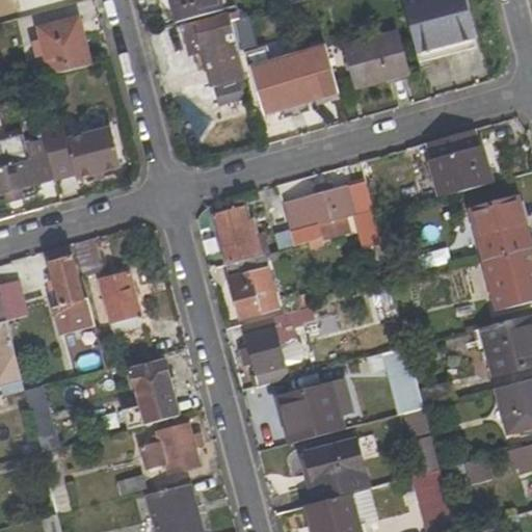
[(154,0),(156,2),(170,11),(167,0),(154,0)]
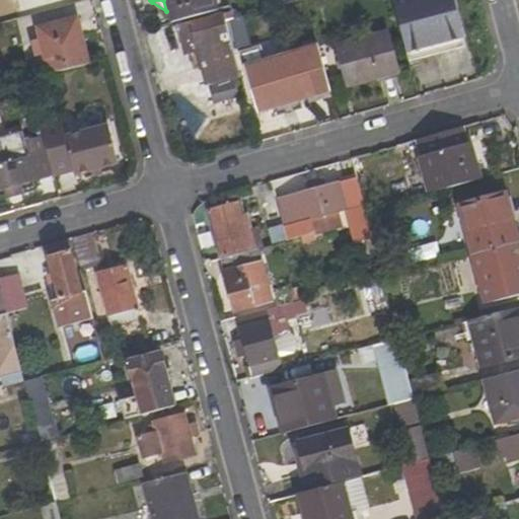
[(163,0),(166,11),(169,21),(220,9),(217,0),(163,0)]
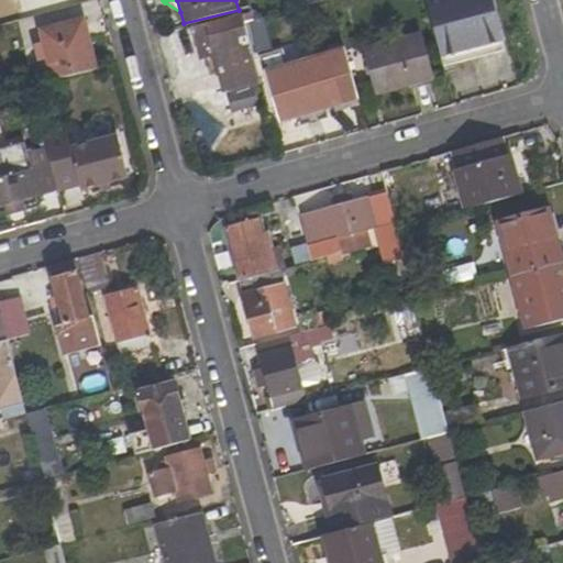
[(488,0),(428,0),(426,1),(442,58),(500,42),(488,0)]
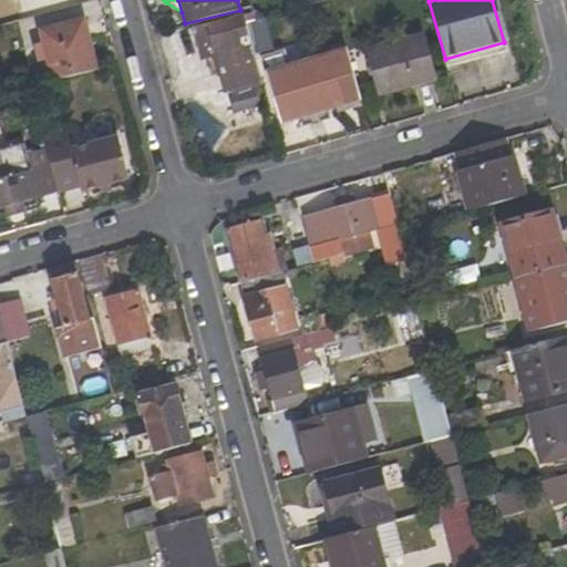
[(216,57),(225,94),(263,85),(247,22),(245,13),(207,24),(216,57)]
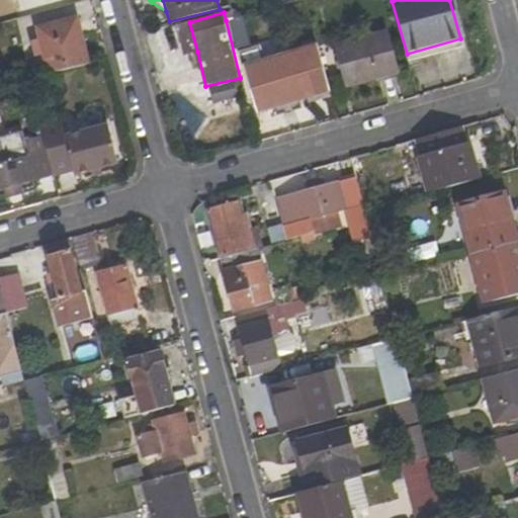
[(34,29),(47,74),(89,63),(78,18),(34,29)]
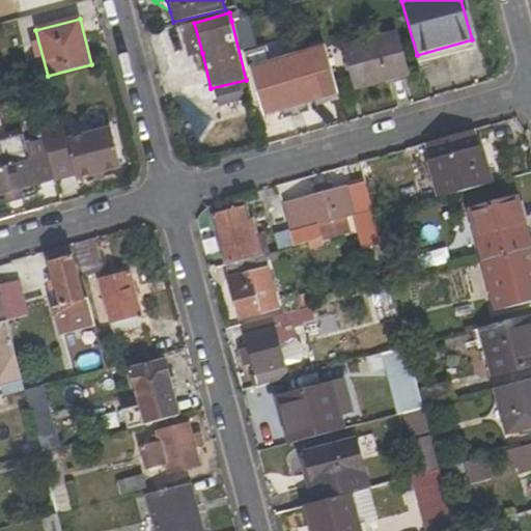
[(182,26),(189,57),(202,53),(194,23),(182,26)]
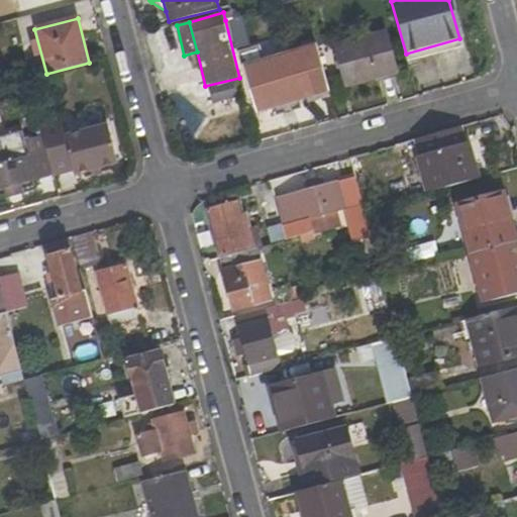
[(335,43),(346,85),(396,72),(386,31),(335,43)]
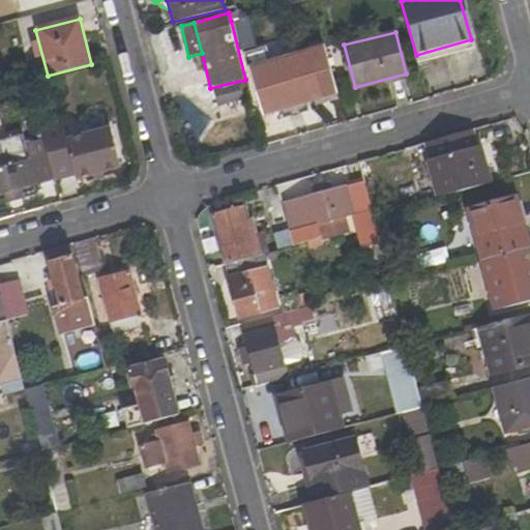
[(259,114),(336,93),(325,48),(266,63),(263,49),(243,53),(259,114)]
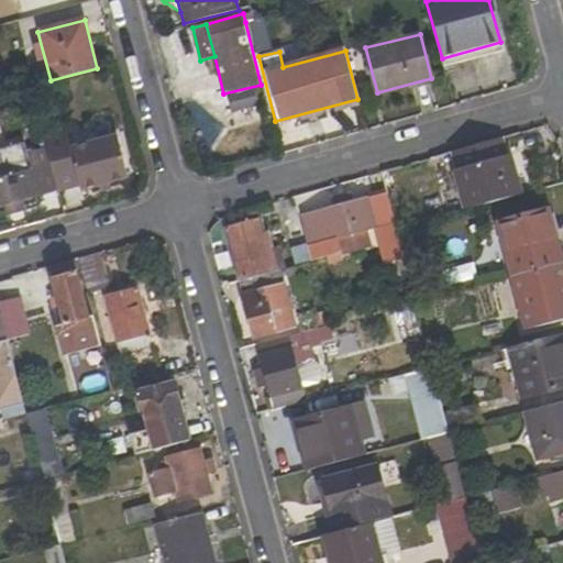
[(42,133),(46,145),(58,192),(77,187),(79,192),(101,186),(113,183),(127,179),(116,138),(70,148),(66,127),(42,133)]
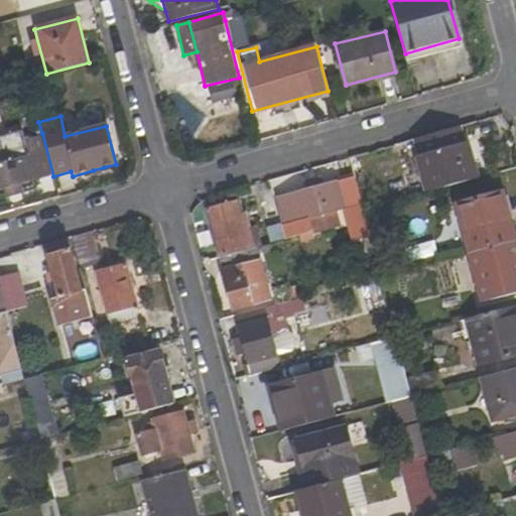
[(469,141),(462,143),(458,127),(416,139),(419,154),(416,156),(425,192),(478,178),(469,141)]
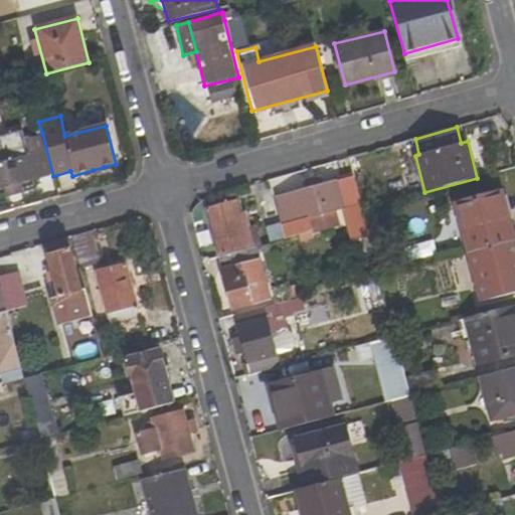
[(24,194),(22,184),(53,176),(42,133),(0,143),(0,189),(3,189),(6,199),(24,194)]
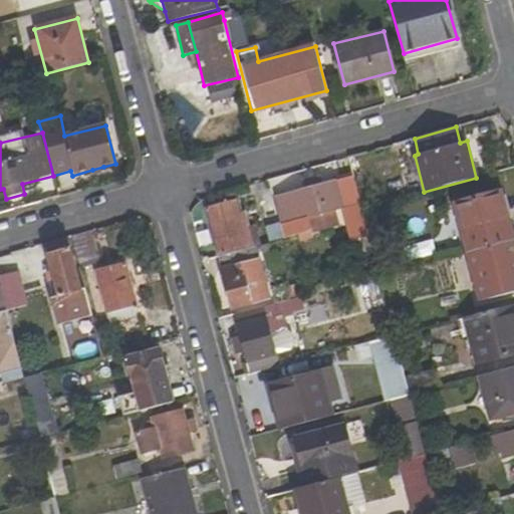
[(94,176),(104,173),(103,167),(92,170),(94,176)]
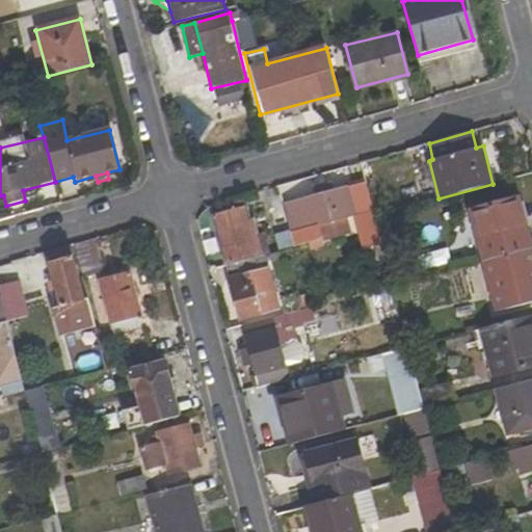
[(380,244),(374,216),(365,184),(330,193),(328,186),(314,189),(316,197),(284,206),(289,230),(291,233),(357,215),(365,248),(380,244)]
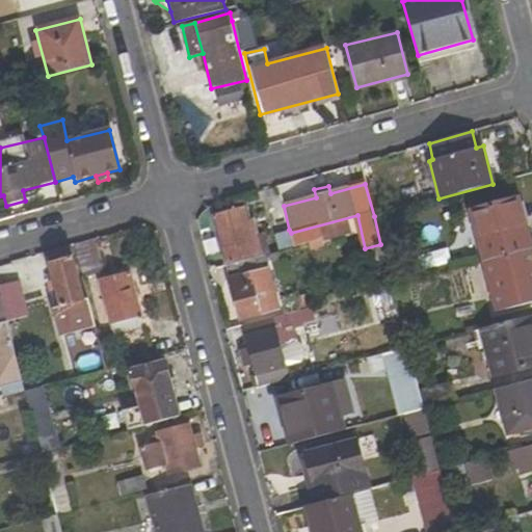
[(531,244),(520,196),(469,211),(482,262),(531,248),(531,244)]
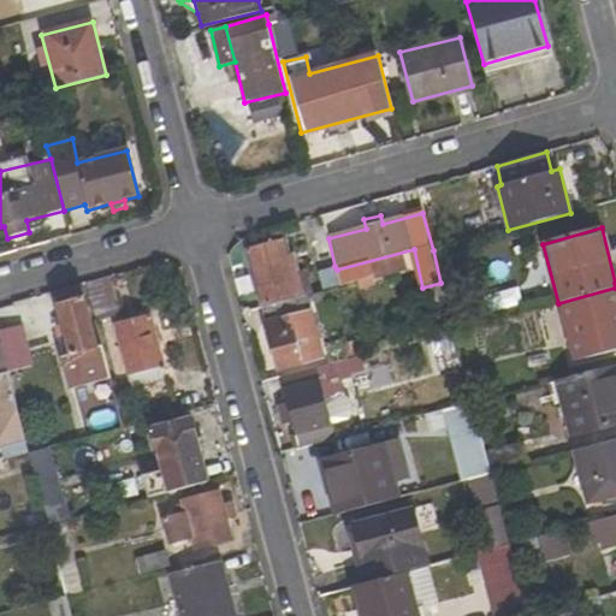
[(286,240),(246,249),(261,307),(307,295),(314,294),(308,270),(300,271),(296,252),(290,252),(286,240)]
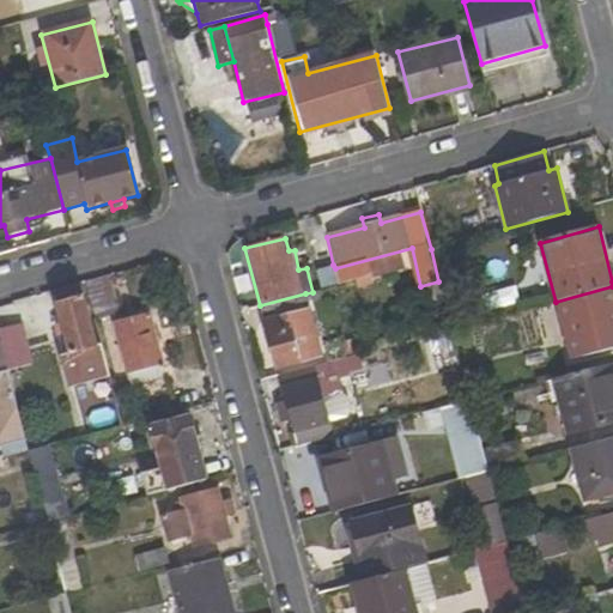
[(339,285),(335,268),(333,265),(317,269),(322,290),(339,285)]
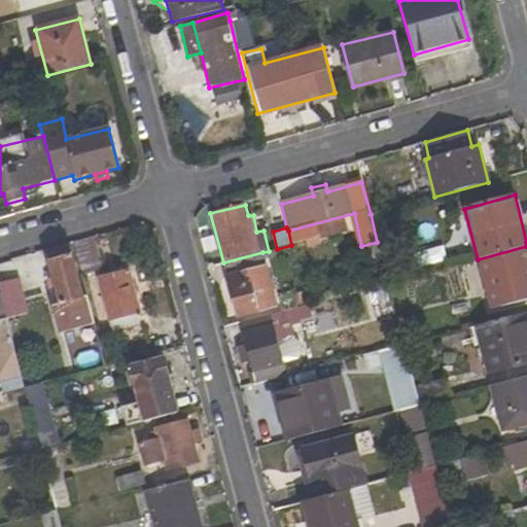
[(93,236),(73,241),(81,274),(101,270),(93,236)]
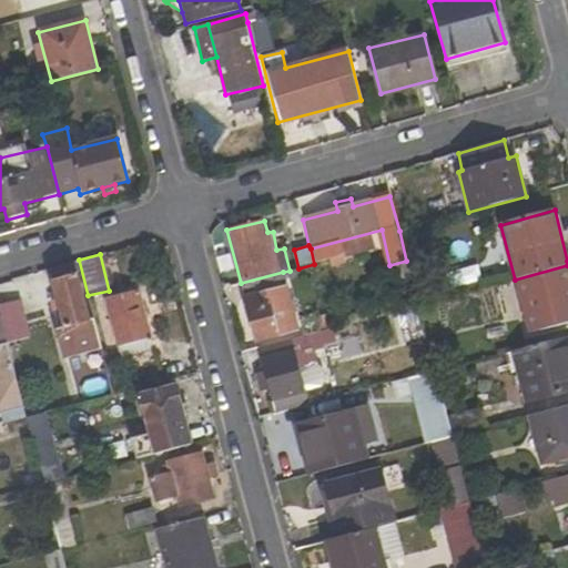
[(567,323),(567,265),(515,280),(529,334),(567,323)]
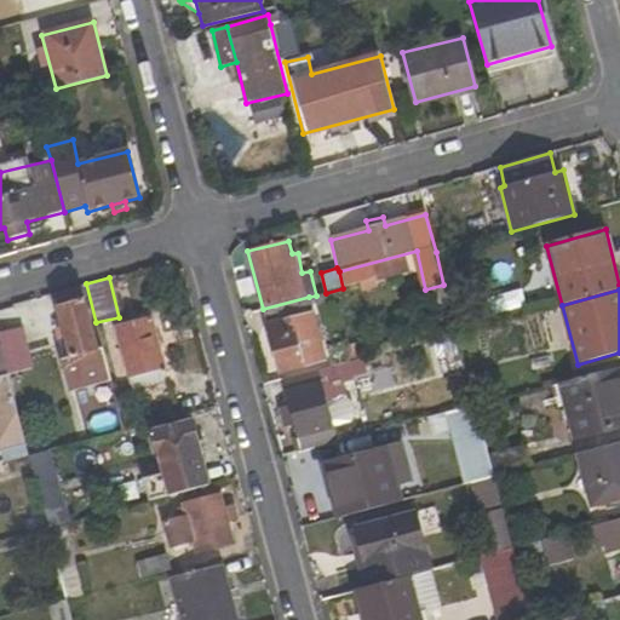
[(326,360),(309,297),(263,309),(280,373),(326,360)]
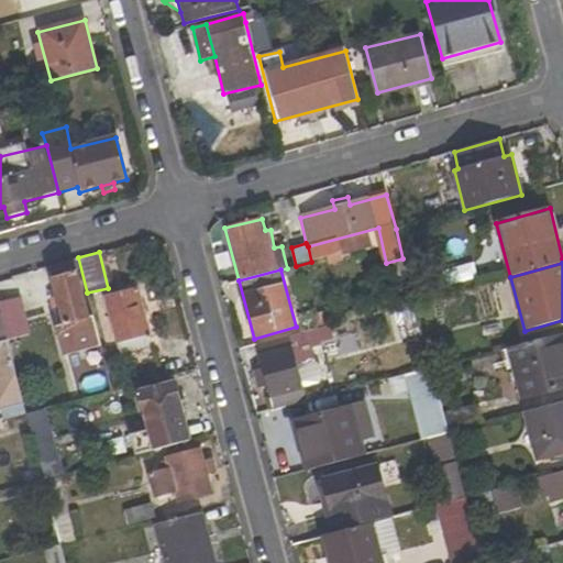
[(64,326),(88,318),(77,272),(51,278),(64,326)]
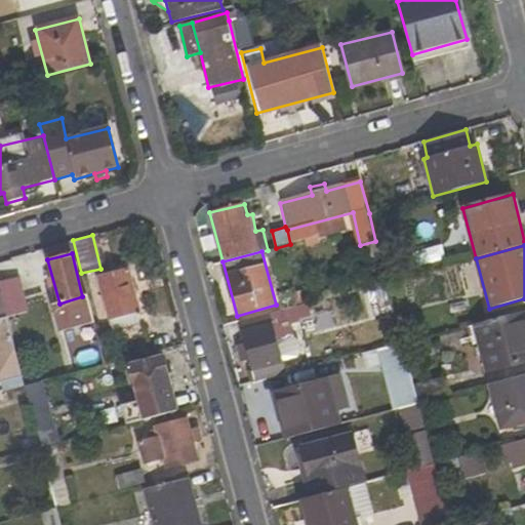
[(22,300),(10,258),(0,260),(0,291),(1,294),(3,306),(22,300)]
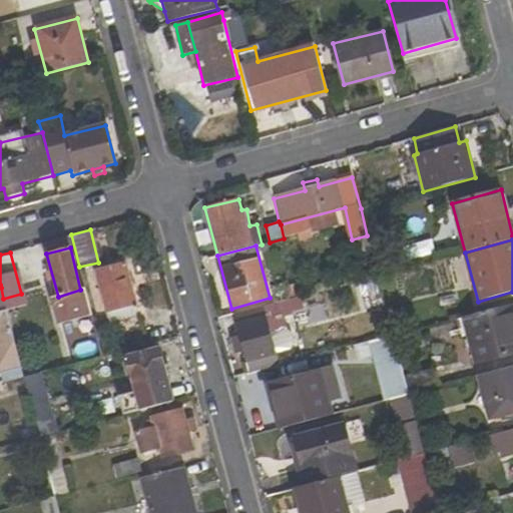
[(378,260),(382,274),(390,273),(387,259),(378,260)]
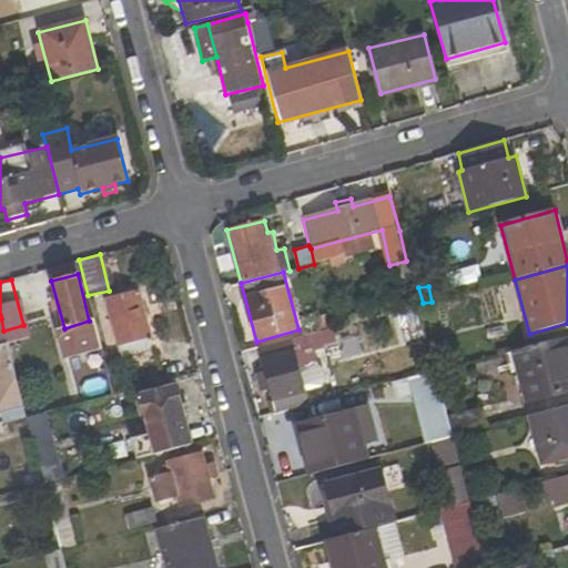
[(149,353),(153,344),(139,292),(107,300),(121,358),(149,353)]
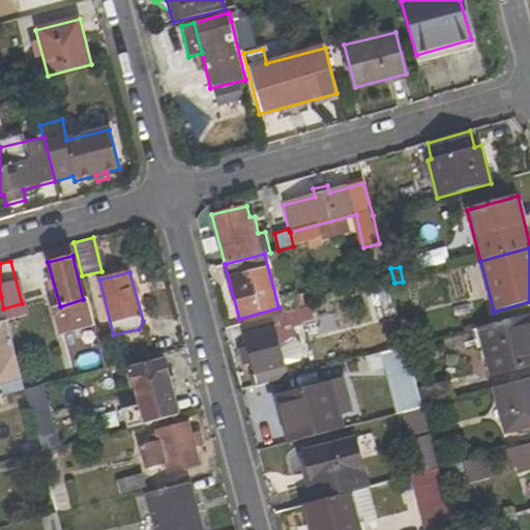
[(383,302),(393,298),(390,285),(380,288),(383,302)]
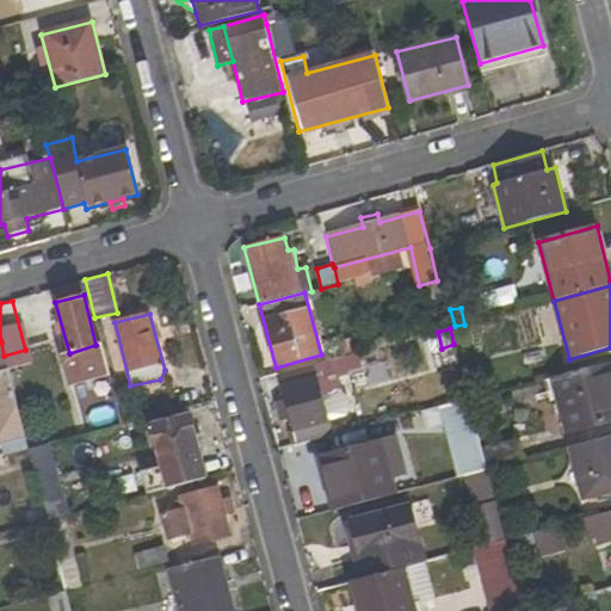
[(344,357),(357,353),(352,337),(339,341),(344,357)]
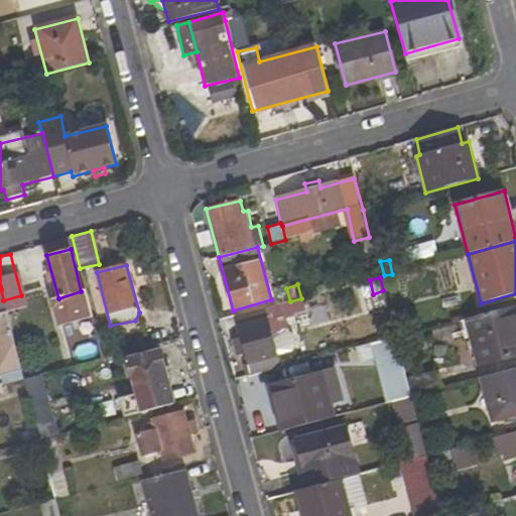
[(0,372),(2,372),(21,367),(21,365),(3,300),(1,289),(0,288),(0,372)]
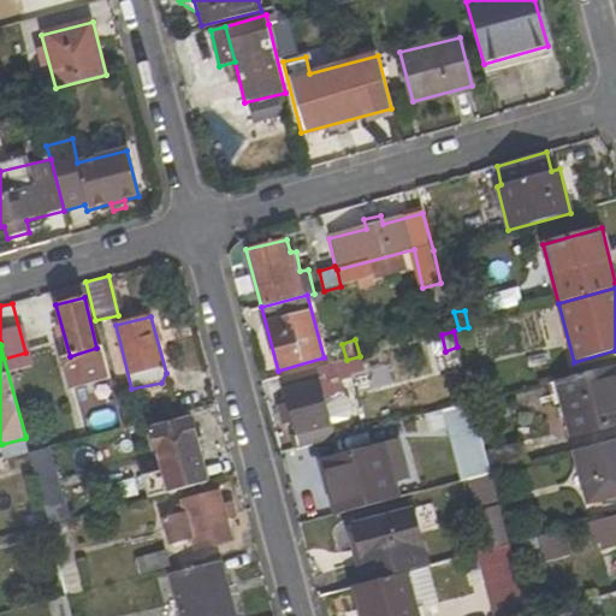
[(336,439),(318,367),(279,378),(298,449),(336,439)]
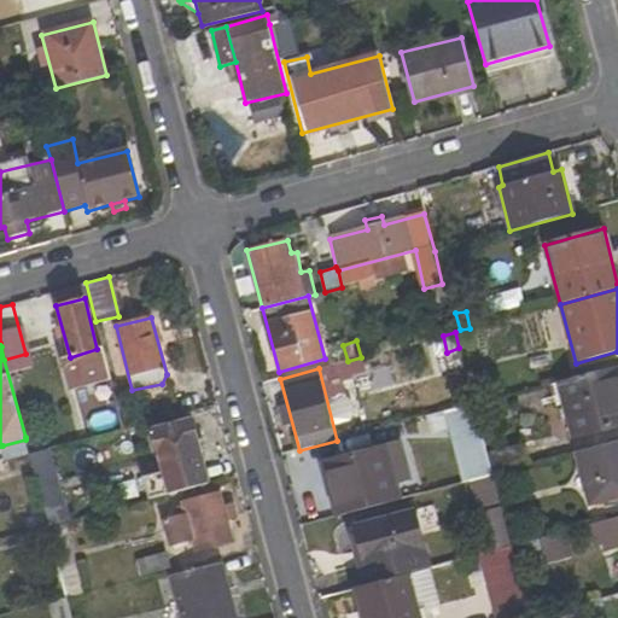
[(571,438),(617,425),(617,403),(617,404),(610,368),(557,382),(571,438)]
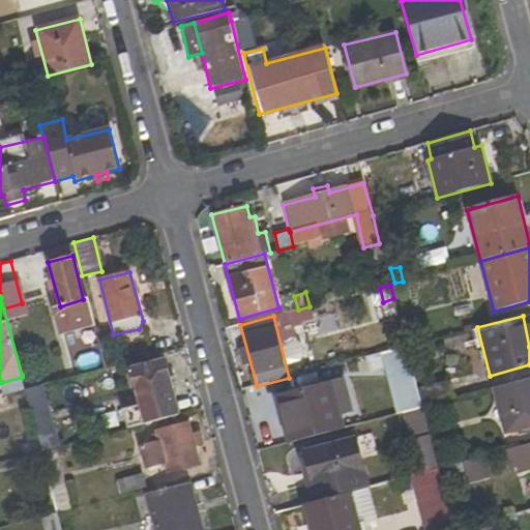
[(421,356),(418,344),(407,346),(410,359),(421,356)]
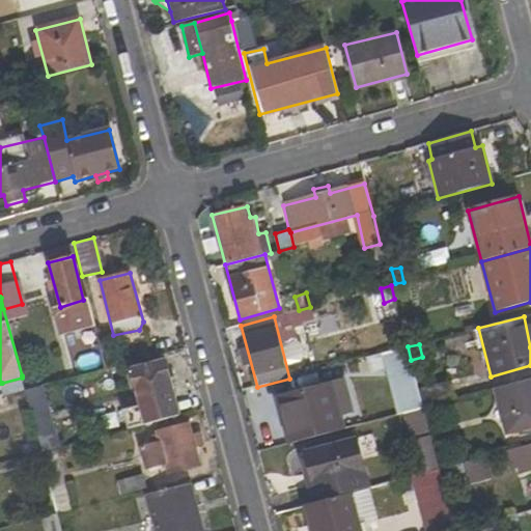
[(414,372),(411,360),(408,346),(394,352),(400,375),(414,372)]
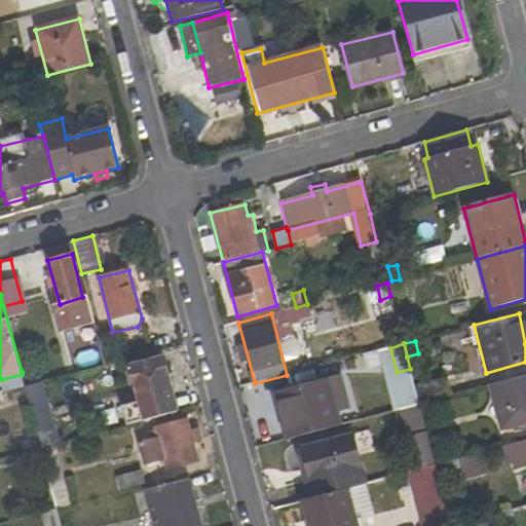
[(140,402),(121,407),(125,425),(178,412),(163,357),(129,365),(140,402)]
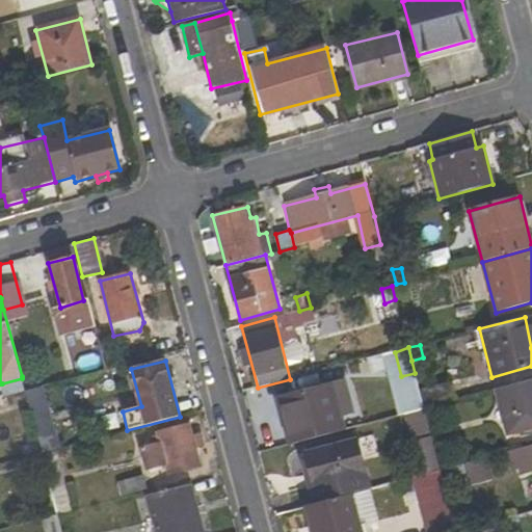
[(33,374),(22,376),(22,378),(24,390),(37,387),(33,374)]
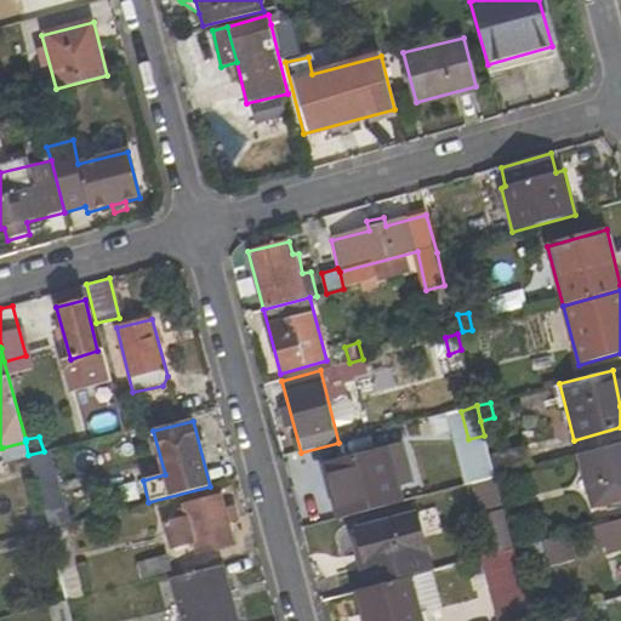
[(3,448),(6,461),(28,455),(26,442),(3,448)]
